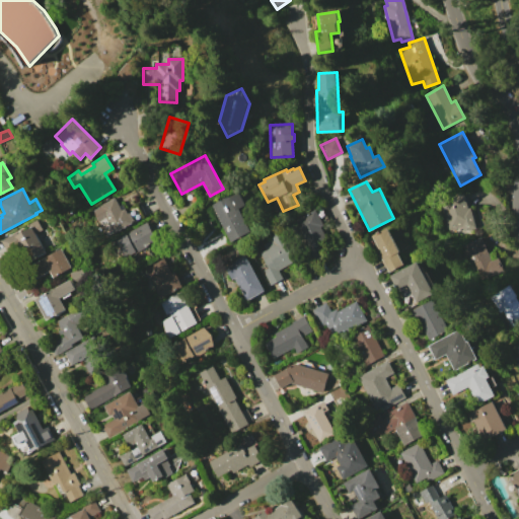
[(230,194),(231,196),(239,192),(245,204),(238,208),(250,231),(231,241),(211,205),(230,194)]
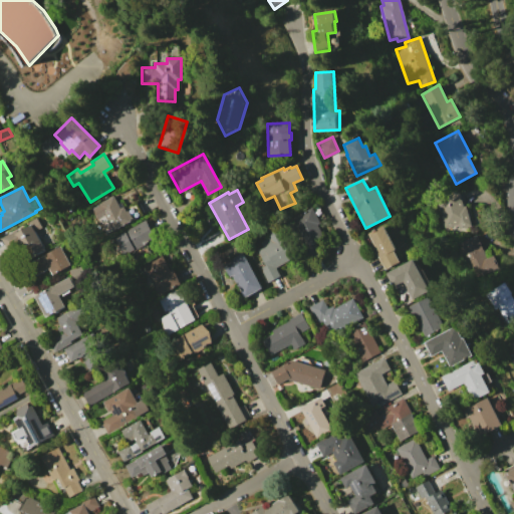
[(112,195),(116,203),(120,201),(125,211),(127,210),(132,218),(130,219),(131,220),(111,230),(107,223),(101,226),(90,208),(112,195)]
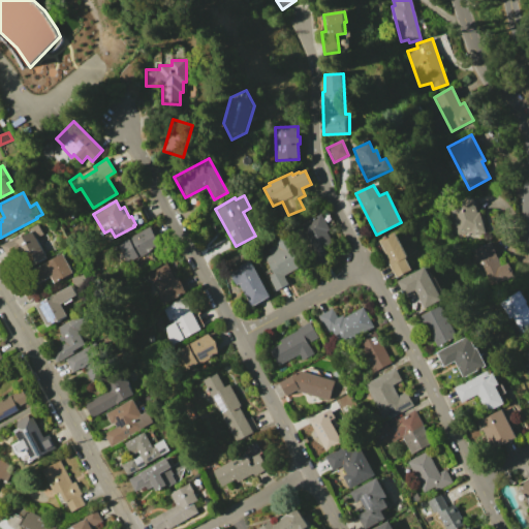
[(473,200),(476,213),(479,212),(485,231),(472,235),(473,237),(461,240),(460,234),(456,235),(448,207),(473,200)]
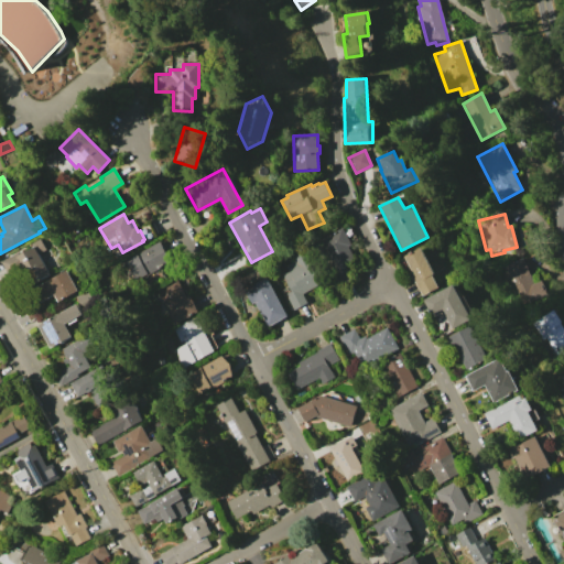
[(343,228),(350,245),(348,246),(354,258),(337,267),(322,239),(343,228)]
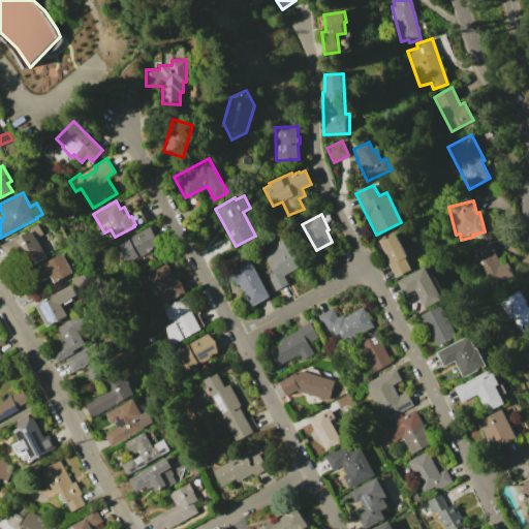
[(18,236),(19,238),(31,231),(29,228),(38,223),(43,234),(36,238),(47,257),(28,268),(20,251),(8,258),(1,245),(18,236)]
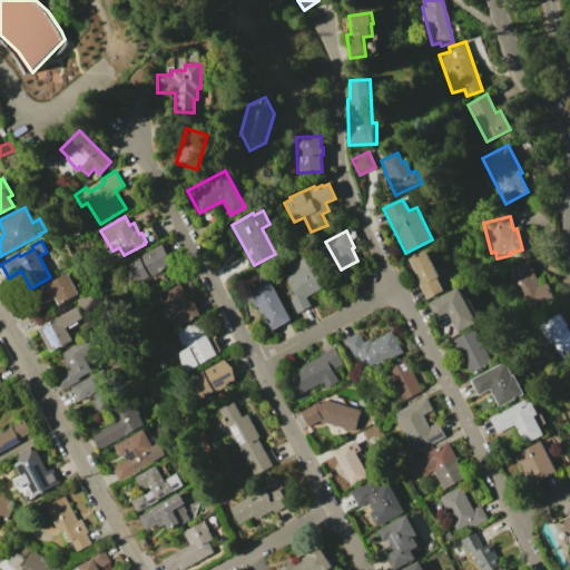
[(136,254),(137,256),(161,244),(173,265),(148,277),(148,276),(136,283),(125,261),(136,254)]
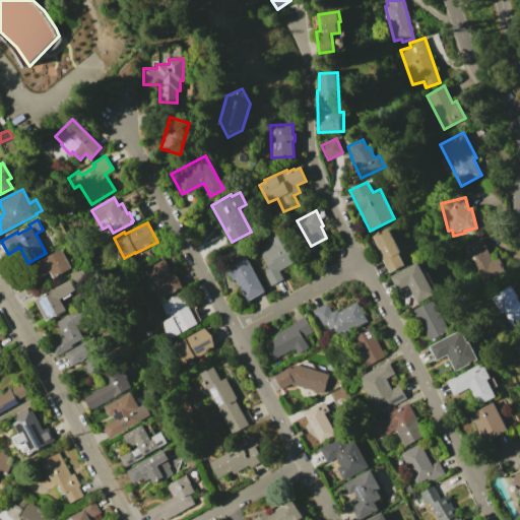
[(388,229),(400,252),(398,254),(404,265),(389,272),(381,256),(383,255),(373,236),(388,229)]
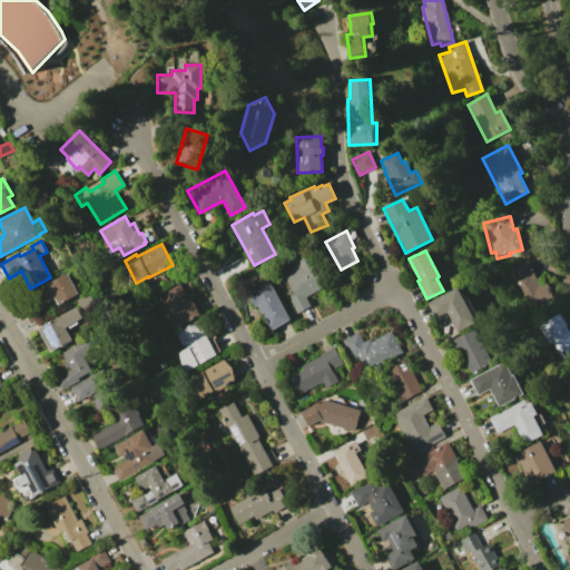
[(298,263),(296,259),(306,254),(324,287),(305,296),(310,306),(296,313),(288,297),(294,295),(282,272),(298,263)]
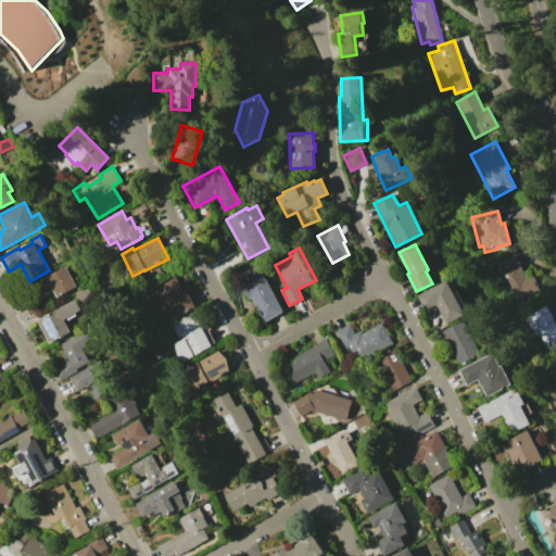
[(515,253),(525,279),(533,276),(539,290),(512,300),(496,261),(515,253)]
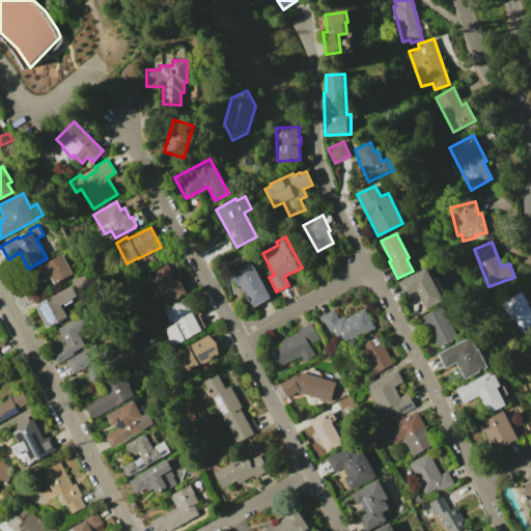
[(63,254),(74,274),(55,284),(51,277),(37,284),(30,272),(63,254)]
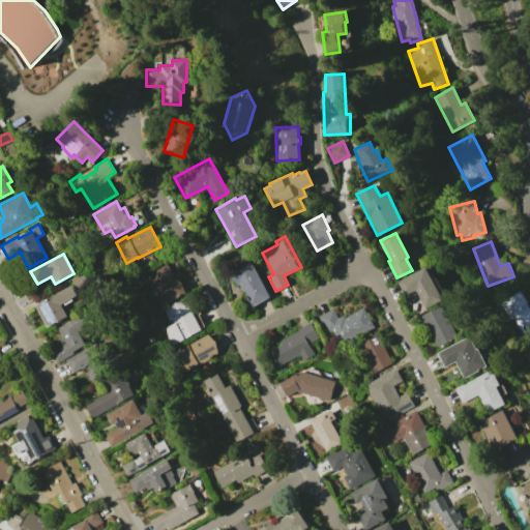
[(248,260),(269,297),(251,306),(238,284),(235,285),(228,271),(248,260)]
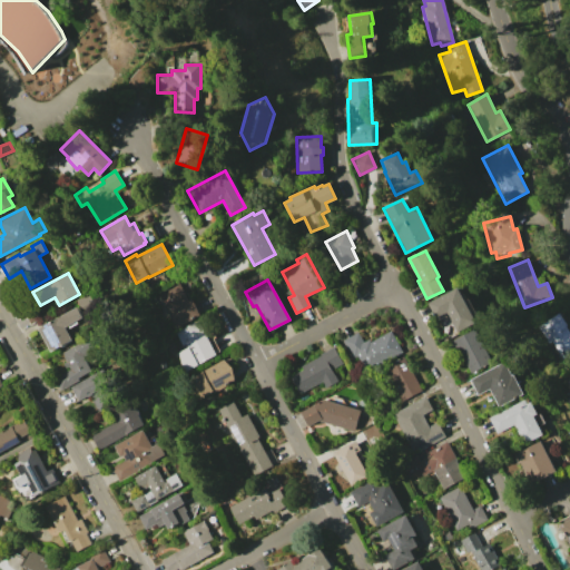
[(178,281),(187,300),(192,297),(200,315),(175,327),(157,292),(178,281)]
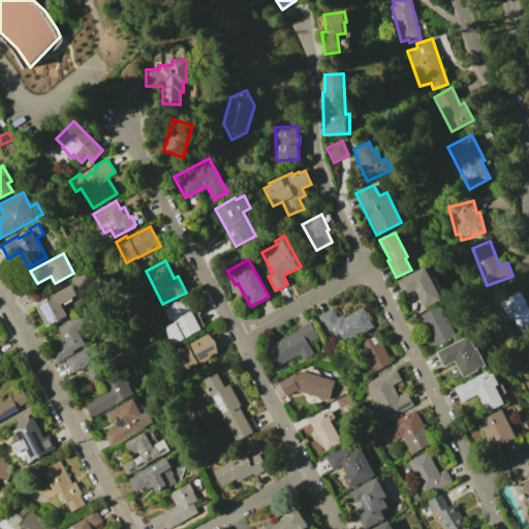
[(425,267),(431,279),(434,277),(443,296),(440,298),(441,299),(424,308),(414,290),(403,296),(396,281),(425,267)]
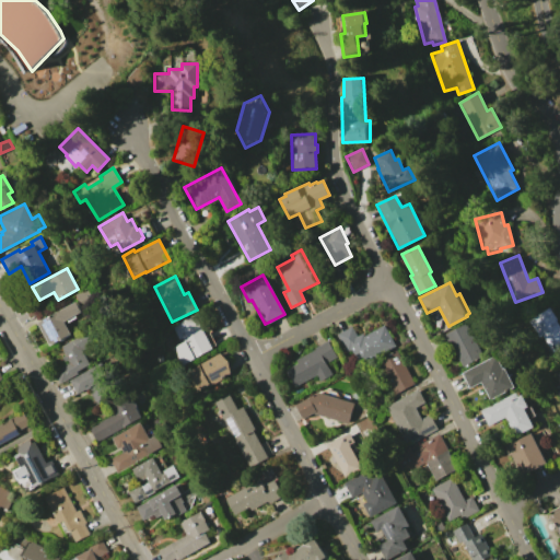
[(36,303),(35,302),(23,307),(30,318),(47,308),(42,300),(36,303)]
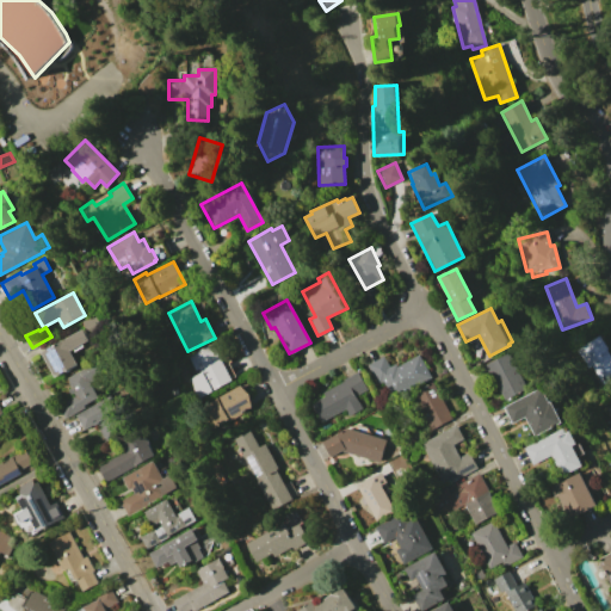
[(82,328),(88,340),(81,344),(82,346),(74,351),(73,349),(69,351),(76,364),(69,369),(71,370),(67,372),(66,370),(54,377),(39,352),(82,328)]
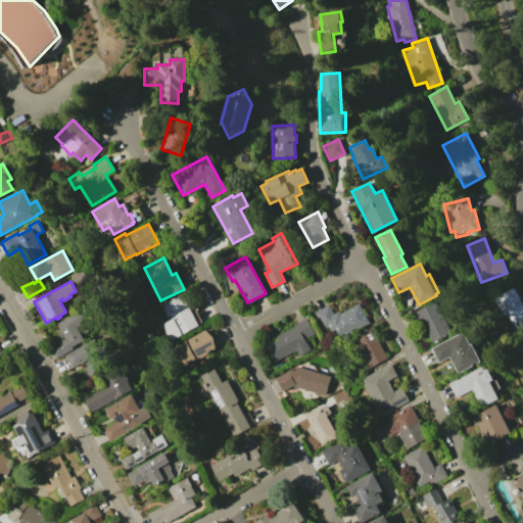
[(514,287),(521,298),(520,298),(522,303),(522,325),(515,330),(505,312),(503,314),(493,299),(514,287)]
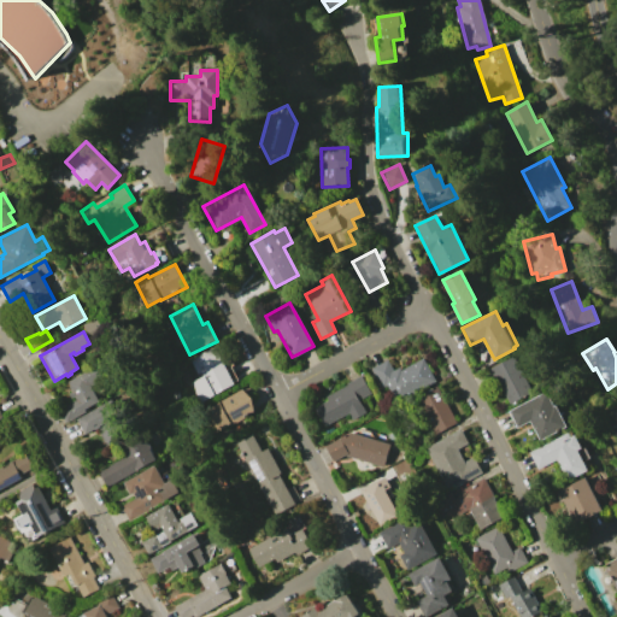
[(191,382),(199,377),(189,359),(211,347),(217,359),(219,357),(234,385),(197,404),(191,382)]
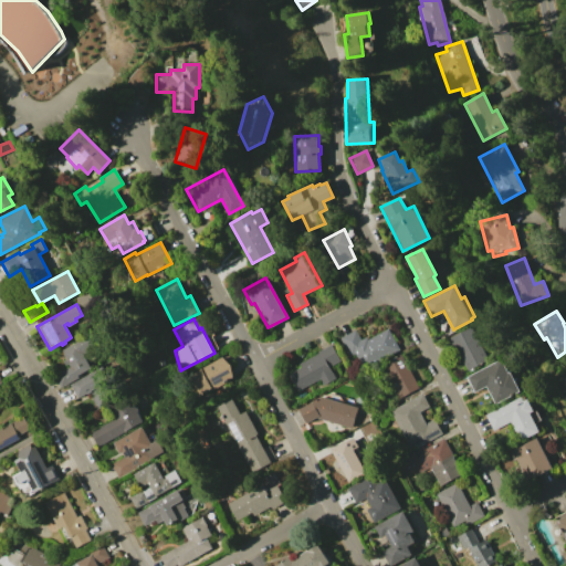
[(471,326),(488,359),(467,369),(458,352),(451,355),(443,339),(471,326)]
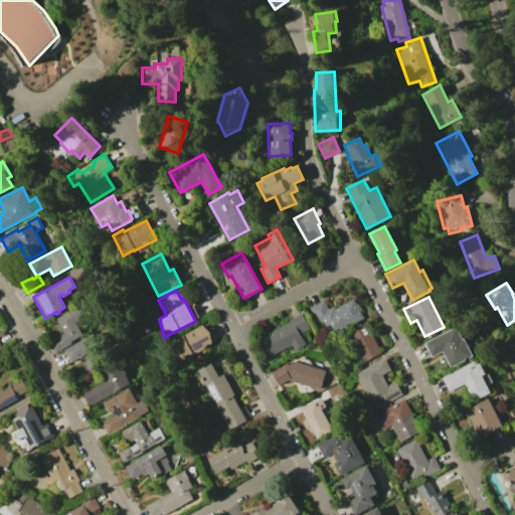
[(323,299),(328,309),(333,306),(334,309),(353,299),(363,318),(330,336),(322,321),(317,323),(308,307),(323,299)]
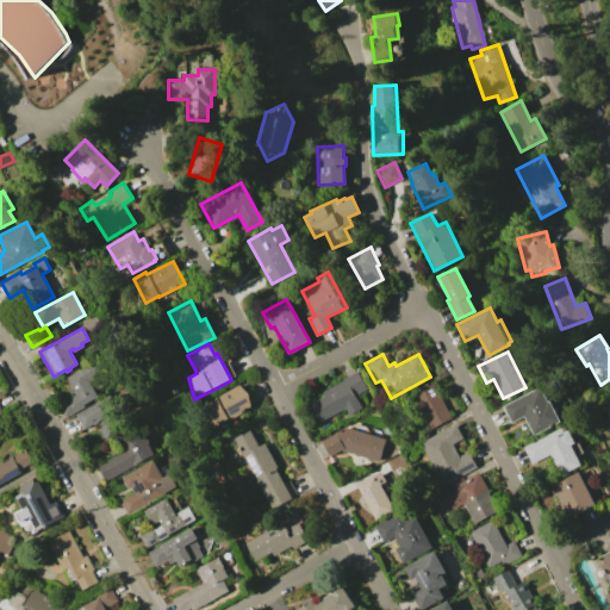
[(75,393),(66,377),(100,359),(107,373),(98,378),(98,377),(89,381),(97,397),(83,404),(85,406),(64,417),(57,403),(75,393)]
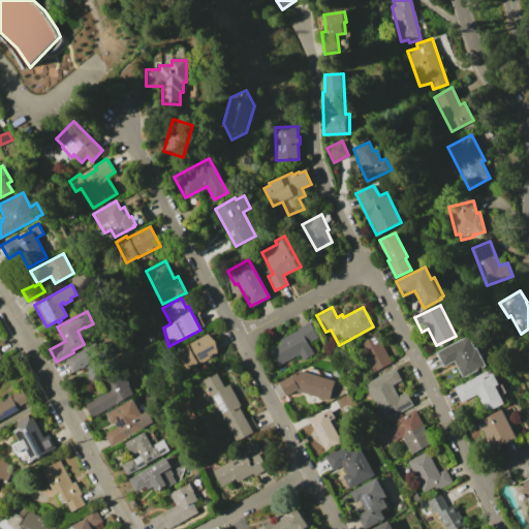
[(276,345),(275,342),(297,330),(296,329),(309,321),(317,337),(307,343),(312,353),(301,360),(298,353),(277,366),(270,352),(268,349),(276,345)]
